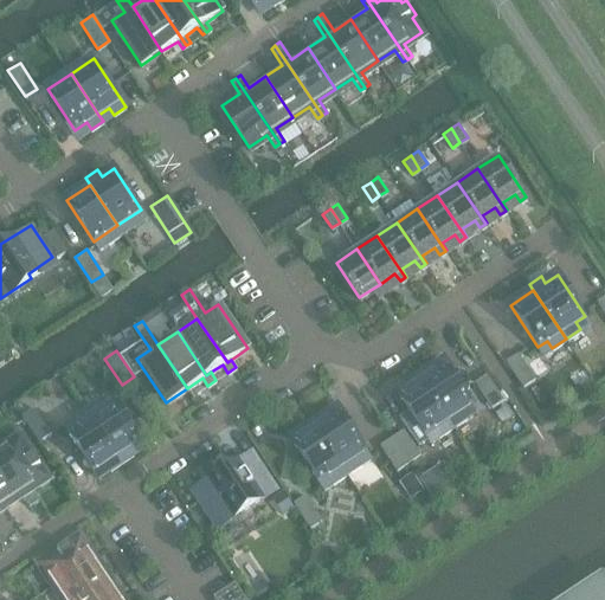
[(535,378),(517,350),(506,359),(522,385),(535,378)]
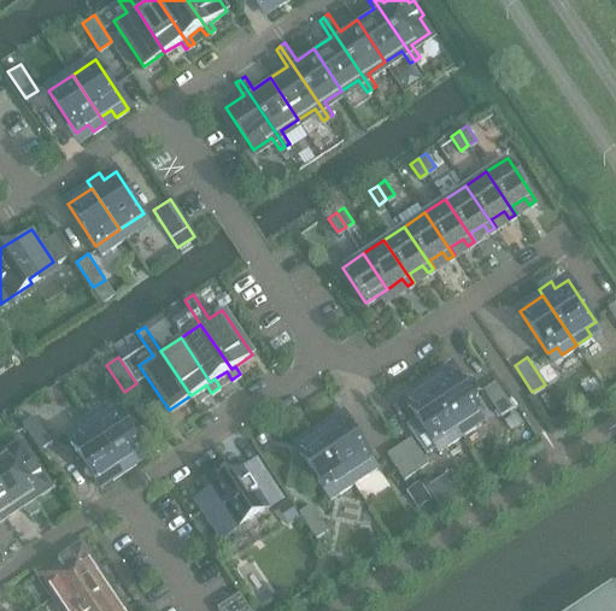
[(481,410),(452,368),(429,385),(432,388),(462,433),(476,423),(471,416),(481,410)]
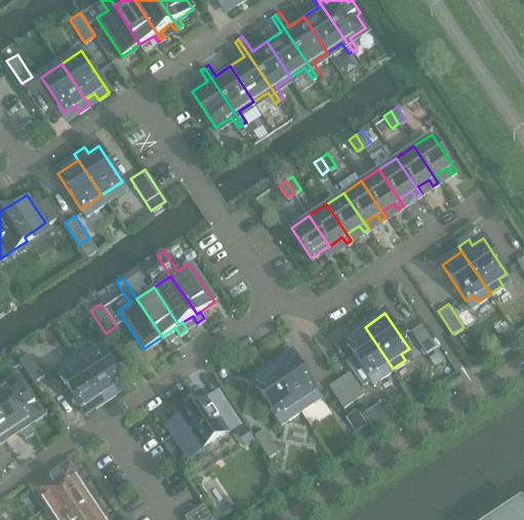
[(436,345),(420,322),(410,329),(426,352),(436,345)]
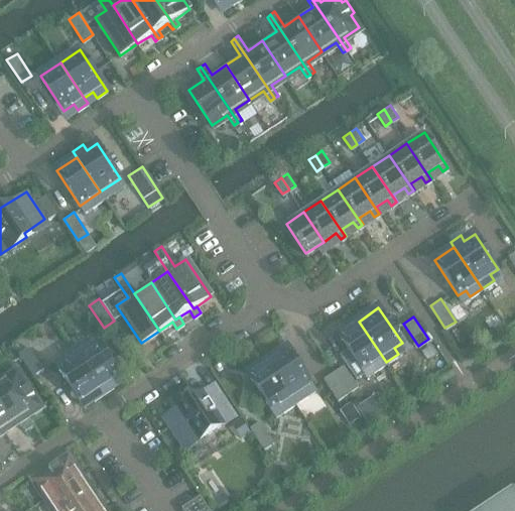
[(386,362),(361,325),(359,322),(339,335),(366,376),(386,362)]
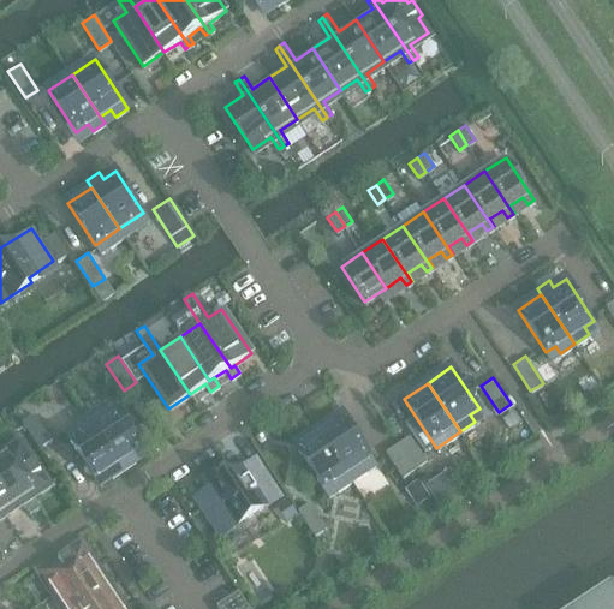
[(143,446),(109,395),(85,411),(119,461),(143,446)]
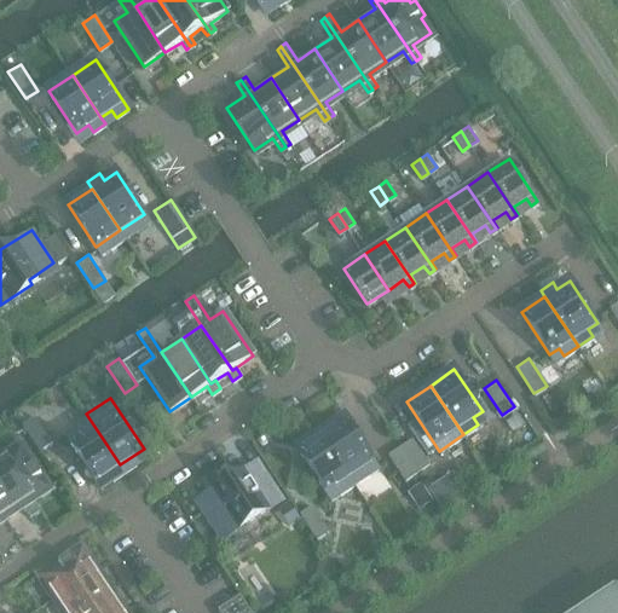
[(120,464),(86,414),(62,431),(96,480),(120,464)]
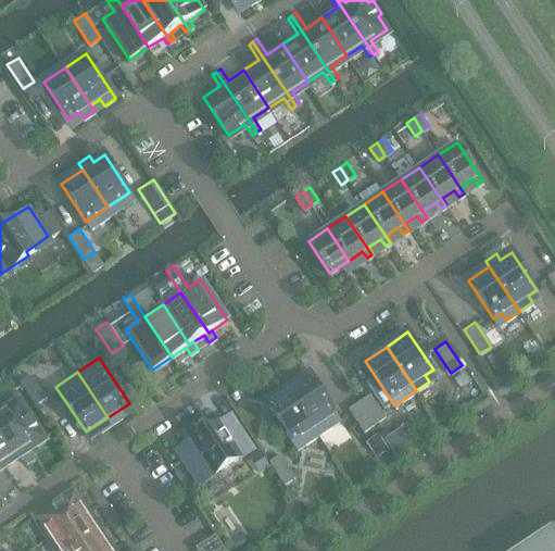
[(47,396),(30,373),(20,380),(36,403),(47,396)]
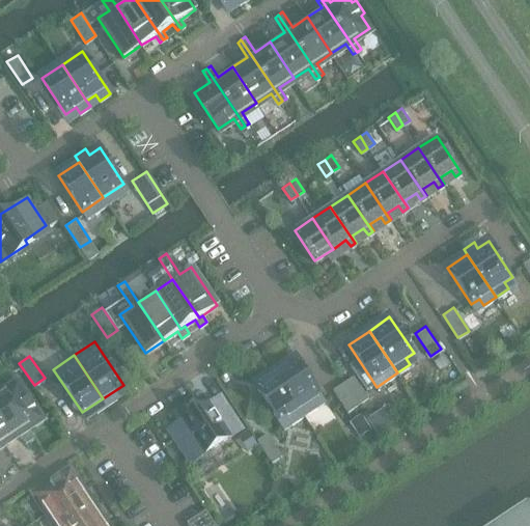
[(325,400),(297,358),(276,371),(304,414),(325,400)]
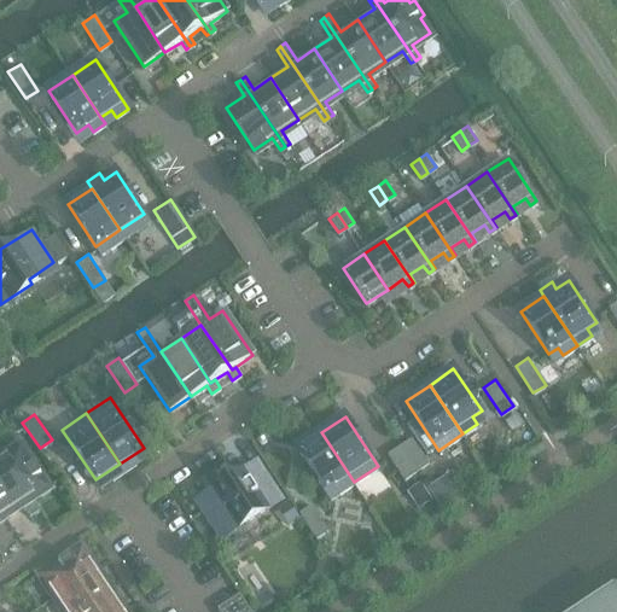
[(354,482),(321,432),(297,448),(330,497),(354,482)]
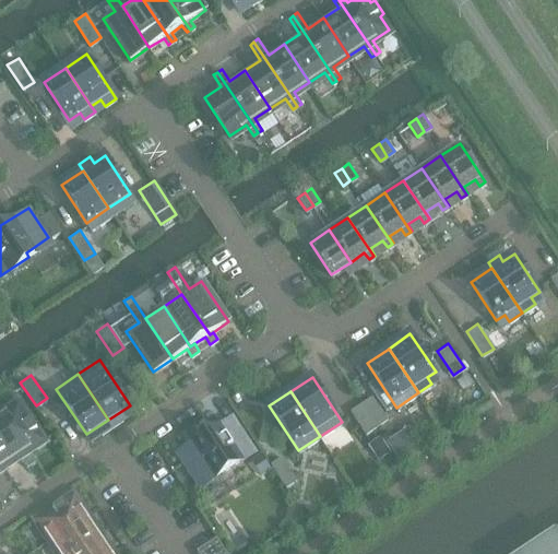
[(371,395),(361,401),(377,425),(388,419),(371,395)]
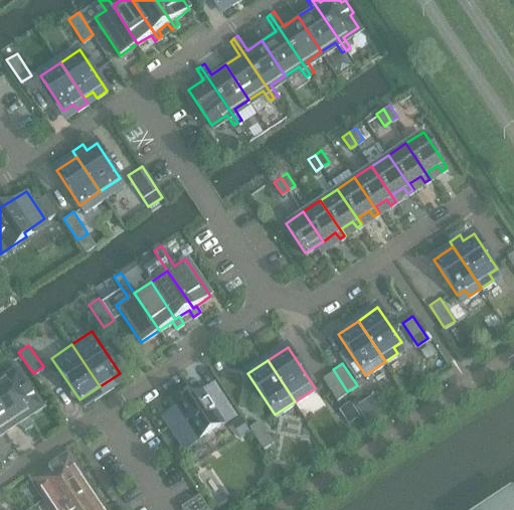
[(42,406),(33,393),(36,391),(28,378),(24,380),(17,368),(2,378),(0,375),(0,384),(28,427),(32,423),(25,413),(29,410),(31,413),(42,406)]
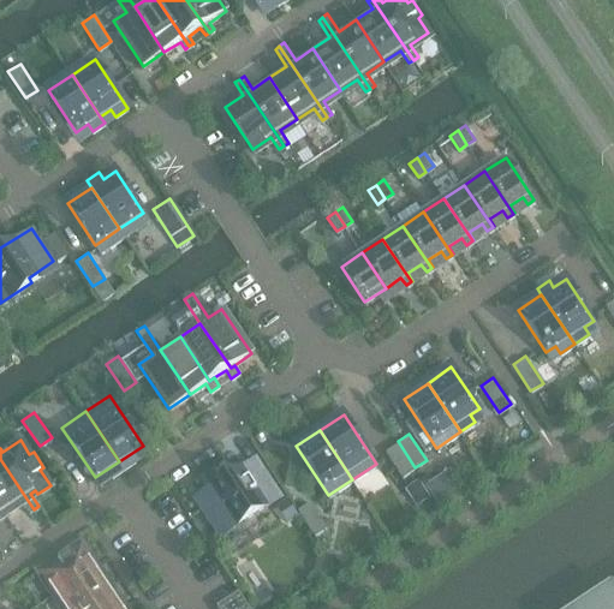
[(415,467),(398,441),(385,449),(403,476),(415,467)]
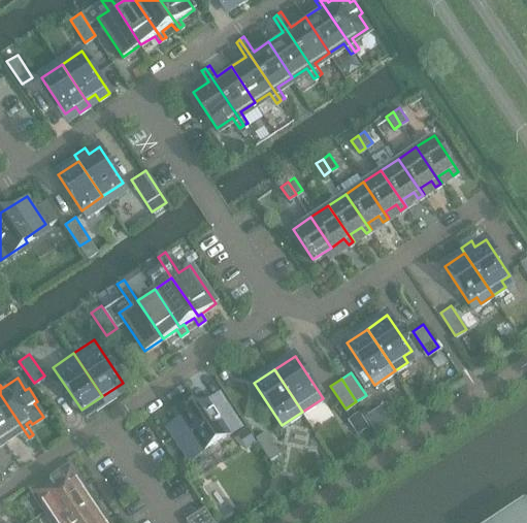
[(29,437),(0,394),(0,433),(3,438),(18,429),(25,439),(29,437)]
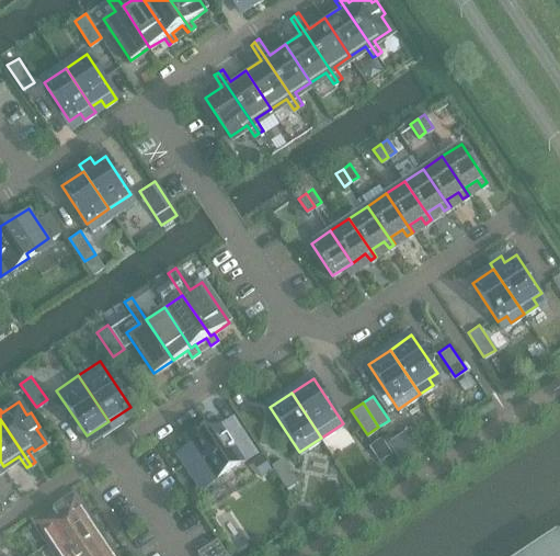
[(223,473),(254,452),(235,421),(204,442),(201,438),(179,452),(198,483),(219,468),(223,473)]
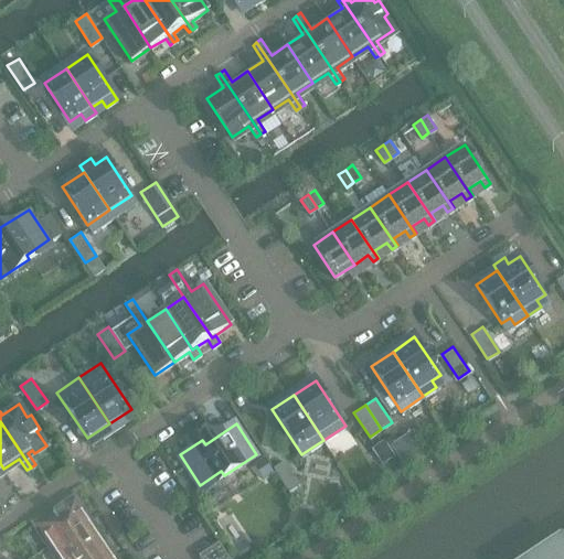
[(413,428),(391,443),(401,458),(423,442),(413,428)]
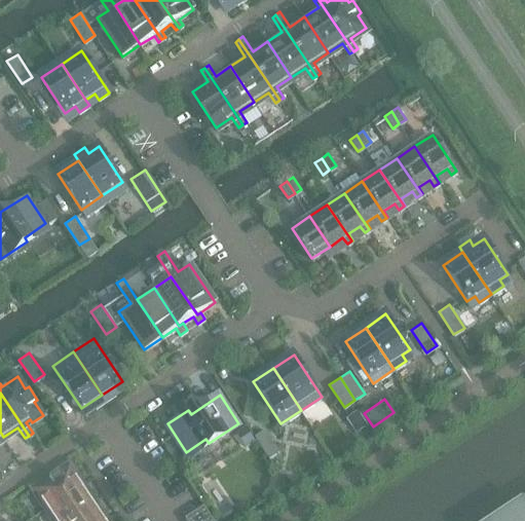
[(255,439),(246,424),(235,431),(246,446),(255,439)]
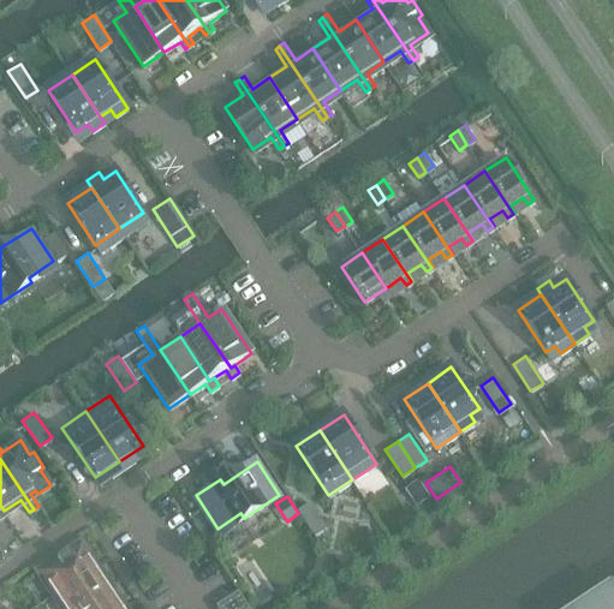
[(327,526),(309,500),(297,508),(314,535),(327,526)]
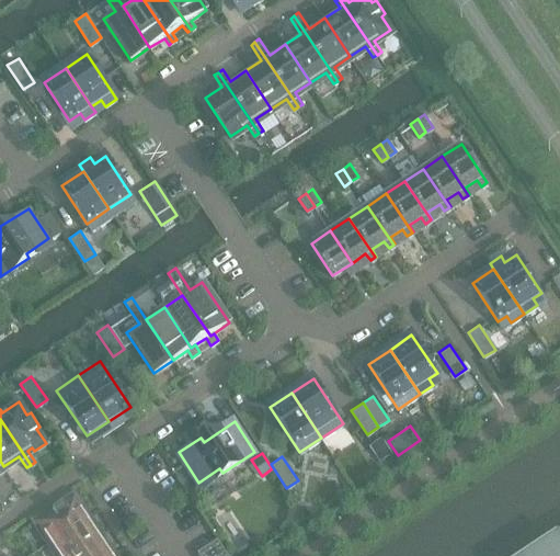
[(87,514),(81,506),(84,503),(75,489),(46,507),(48,511),(35,520),(49,541),(87,514)]
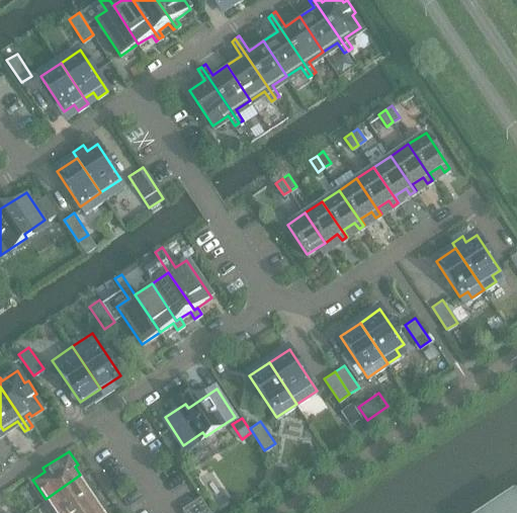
[(55,512),(62,512),(92,493),(80,475),(46,499),(55,512)]
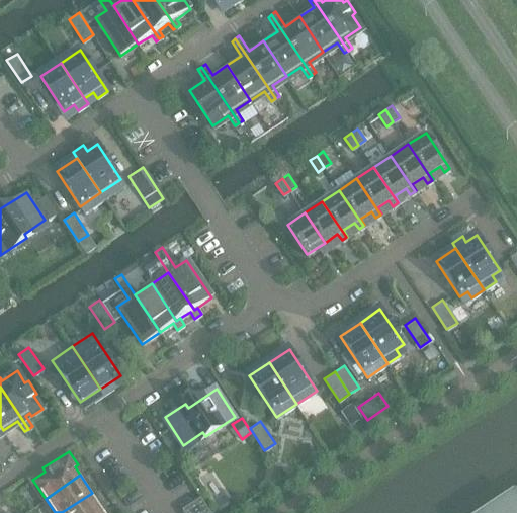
[(516,512),(516,487),(478,512),(516,512)]
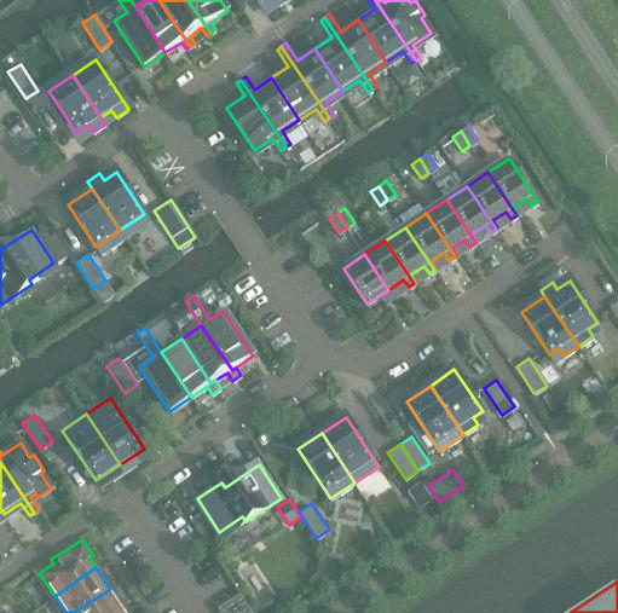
[(121,612),(125,611),(110,589),(74,612),(121,612)]
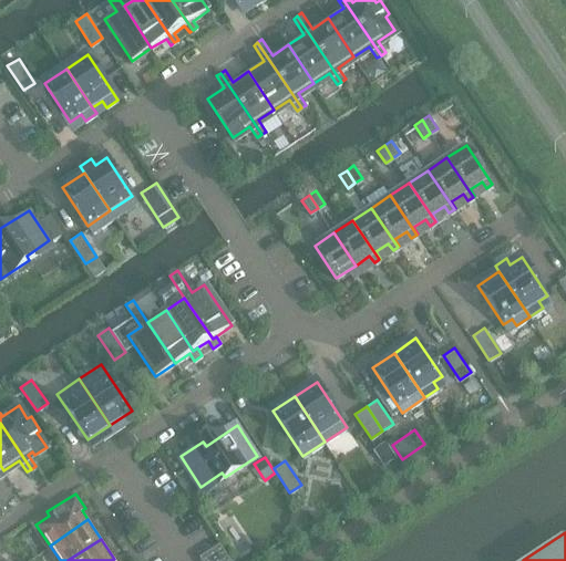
[(230,560),(219,542),(198,556),(202,560),(230,560)]
